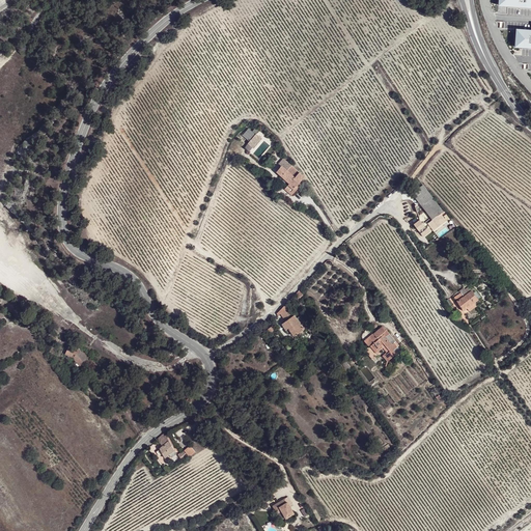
[(530,31),(516,31),(515,47),(530,47),(530,31)]
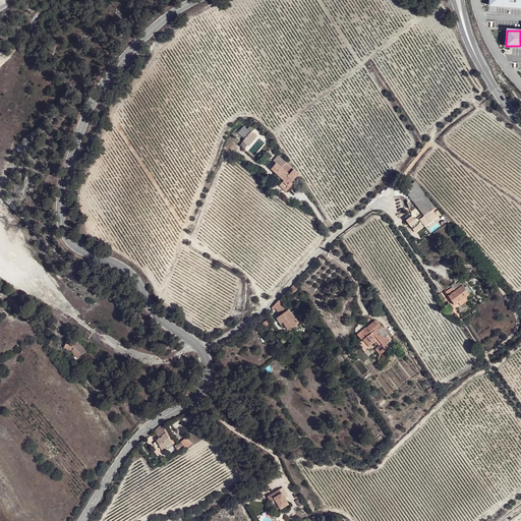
[(248,146),(256,136),(251,131),(243,140),(248,146)]
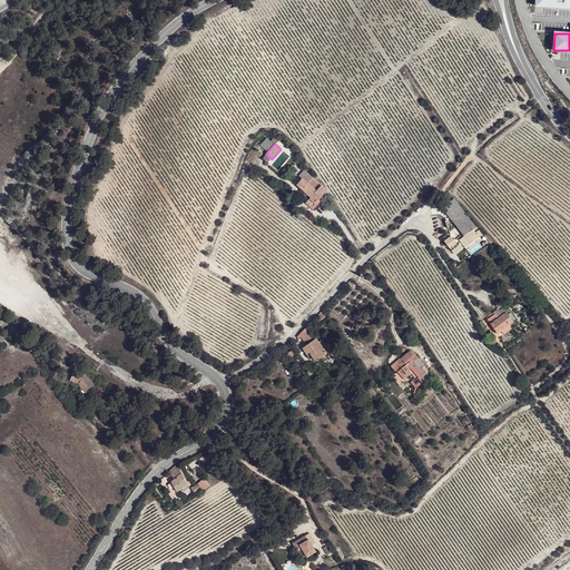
[(317,190),(303,178),(297,185),(301,189),(306,193),(312,198),(306,204),(314,210),(320,204),(318,202),(327,189),(322,185),(317,190)]
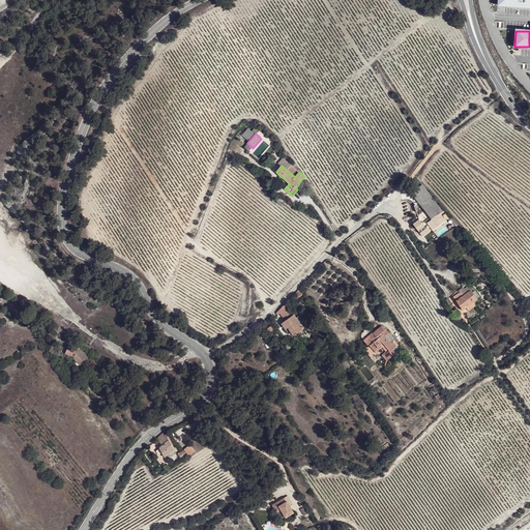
[(420,203),(431,196),(422,185),(412,193),(420,203)]
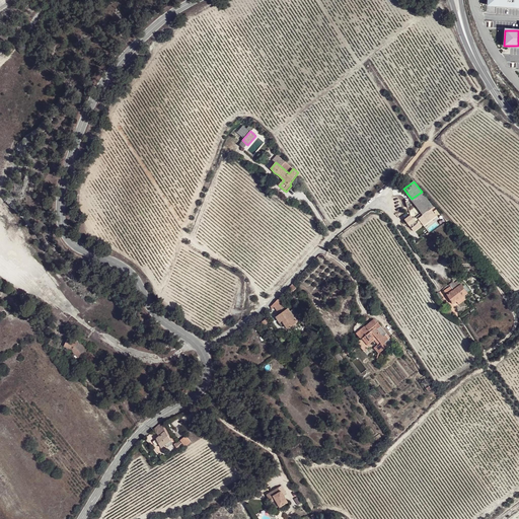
[(437,212),(422,192),(412,199),(423,214),(428,211),(432,216),(437,212)]
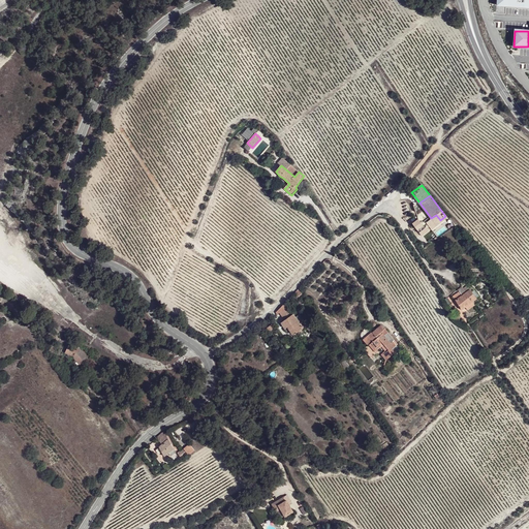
[(426,226),(425,223),(424,223),(423,223),(418,219),(413,223),(416,227),(419,228),(421,230),(419,230),(422,231),(427,227),(426,226)]
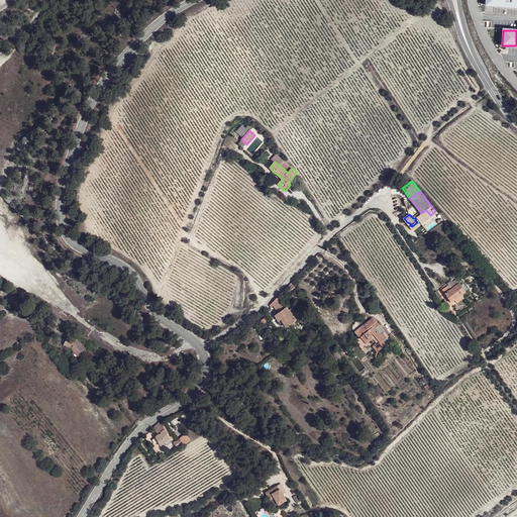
[(460,284),(463,283),(462,281),(459,280),(457,280),(456,280),(453,282),(452,280),(447,284),(448,285),(442,290),(451,302),(454,300),(461,294),(466,291),(460,284)]
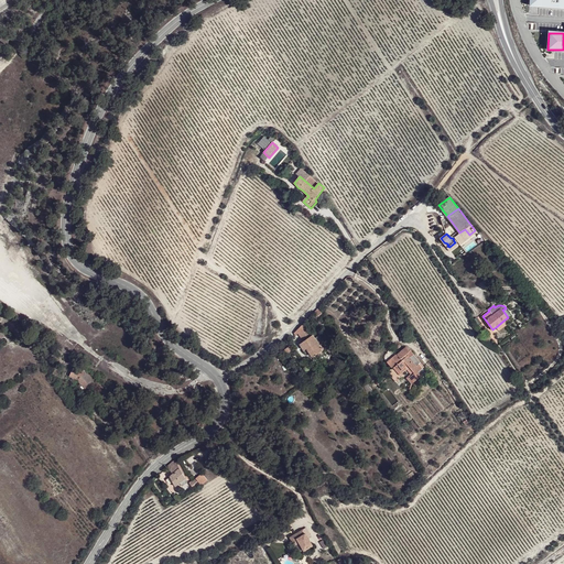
[(507,325),(503,321),(496,327),(499,331),(507,325)]
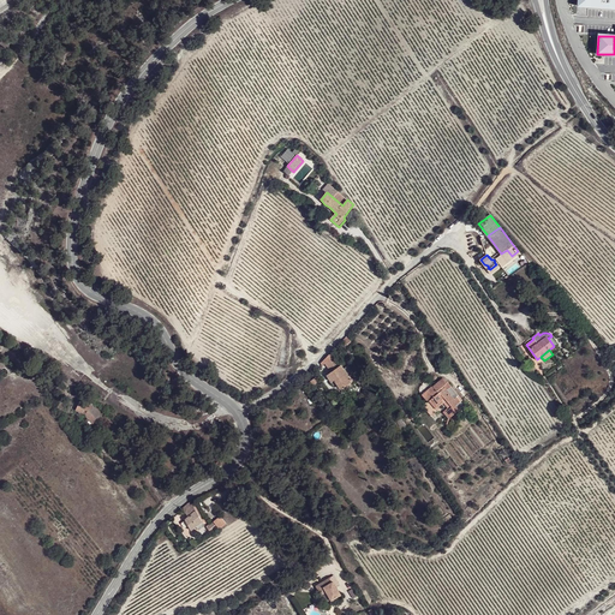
[(332,352),(321,363),(322,366),(326,364),(332,372),(327,375),(332,382),(334,380),(338,383),(341,389),(351,382),(356,380),(352,374),(348,376),(332,352)]
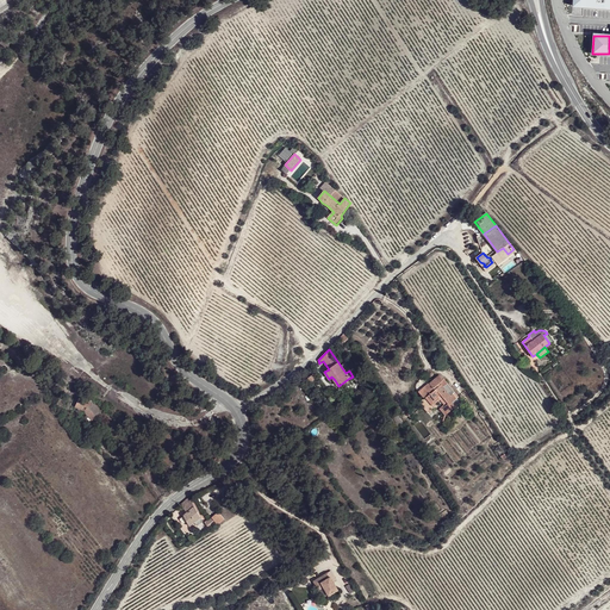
[(442,380),(439,375),(430,384),(429,383),(419,392),(424,398),(419,403),(428,412),(434,408),(433,406),(431,404),(428,400),(430,398),(433,402),(439,397),(441,399),(446,405),(441,410),(446,415),(455,406),(454,404),(453,402),(456,398),(453,393),(450,396),(441,385),(440,383),(442,380)]
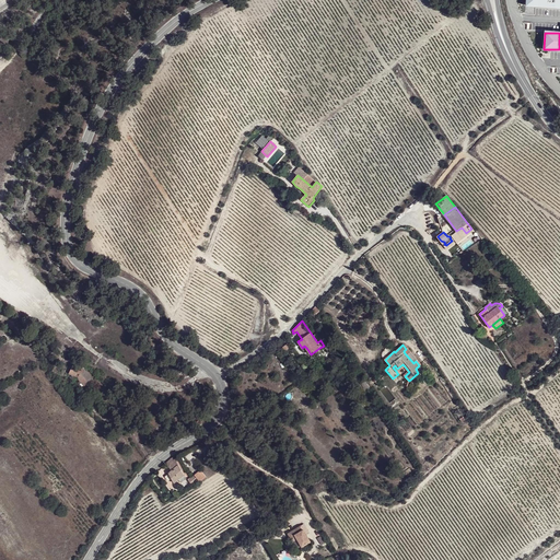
[(322,351),(319,348),(311,354),(312,358),(322,351)]
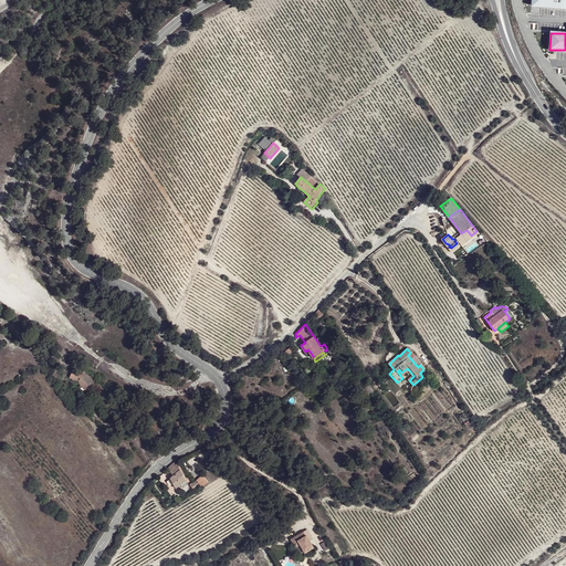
[(413,353),(409,357),(418,367),(420,365),(422,364),(413,353)]
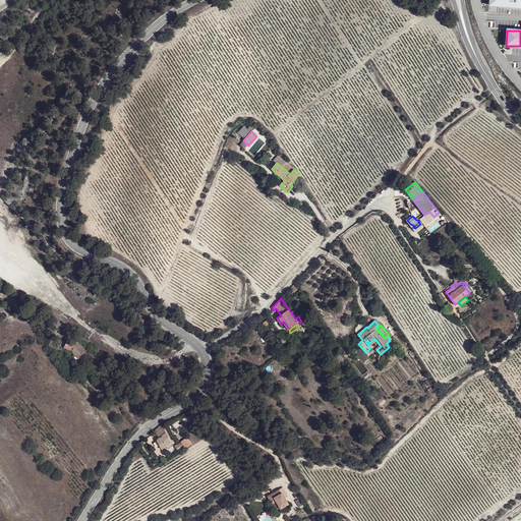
[(67,340),(64,347),(68,349),(71,350),(78,358),(85,353),(78,344),(72,341),(69,340),(67,340)]
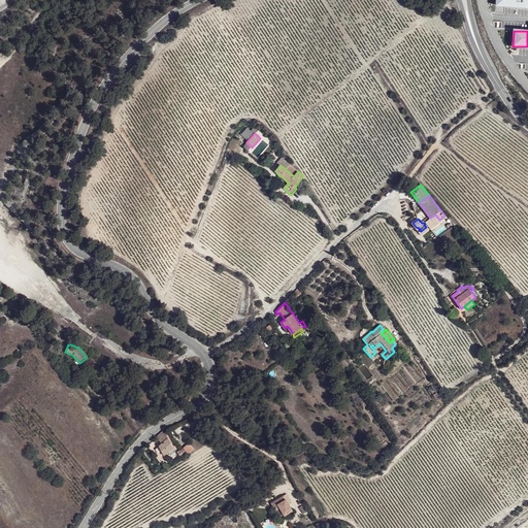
[(344,359),(340,362),(345,369),(350,366),(344,359)]
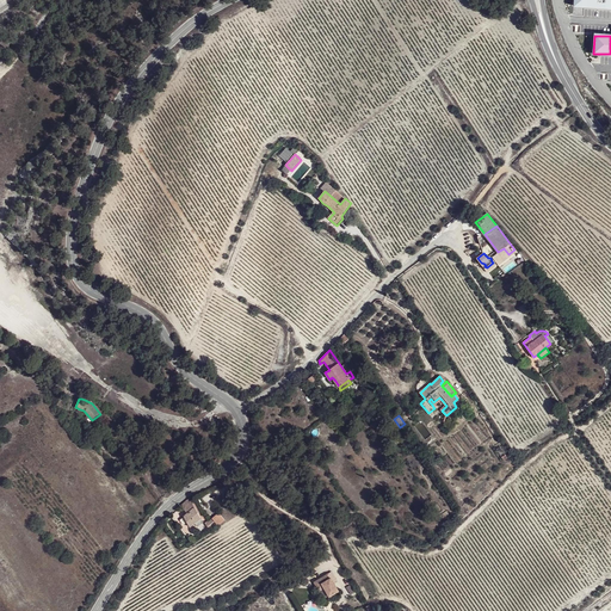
[(189,500),(181,505),(186,512),(181,516),(189,526),(195,523),(201,519),(202,518),(189,500)]
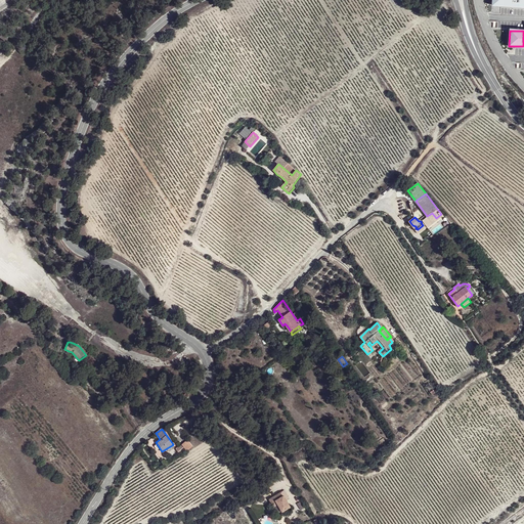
[(175,448),(179,453),(185,448),(186,450),(192,445),(187,439),(175,448)]
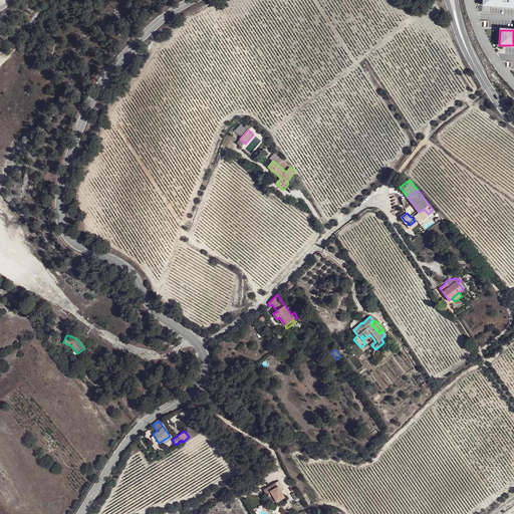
[(267,493),(271,490),(273,494),(277,501),(285,497),(277,482),(265,489),(267,493)]
